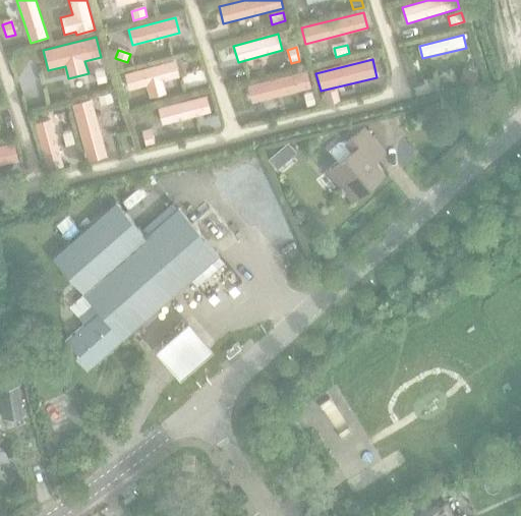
[(180,77),(175,60),(124,73),(129,91),(180,77)]
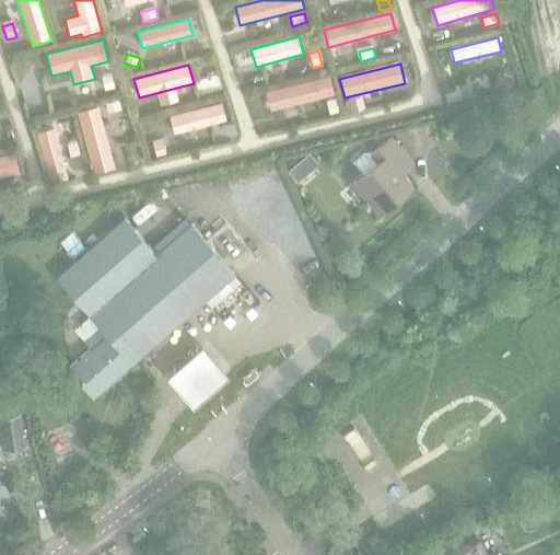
[(111,74),(102,78),(105,91),(115,89),(111,74)]
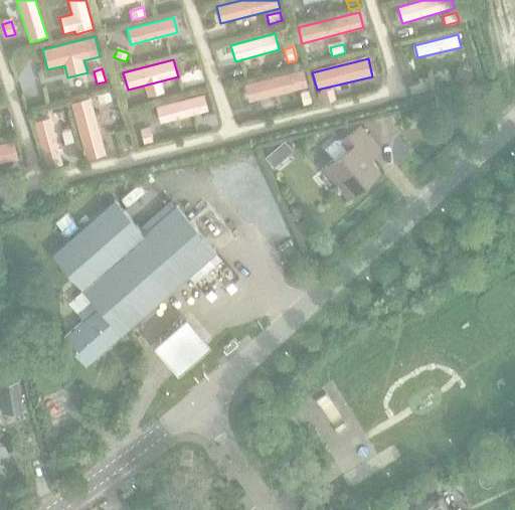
[(472,73),(459,68),(455,80),(468,86),(472,73)]
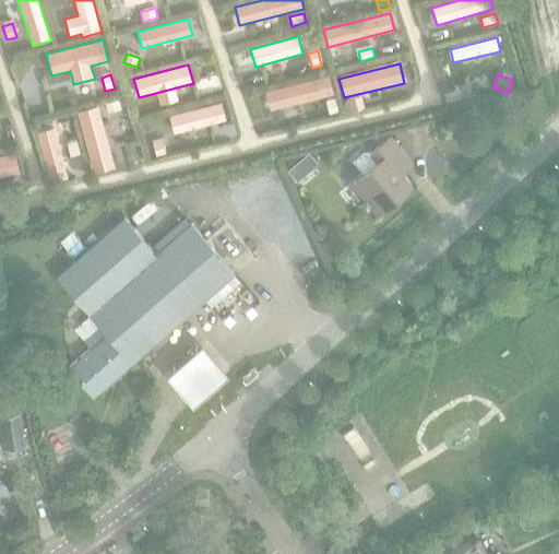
[(266,92),(271,110),(334,95),(330,75),(266,92)]
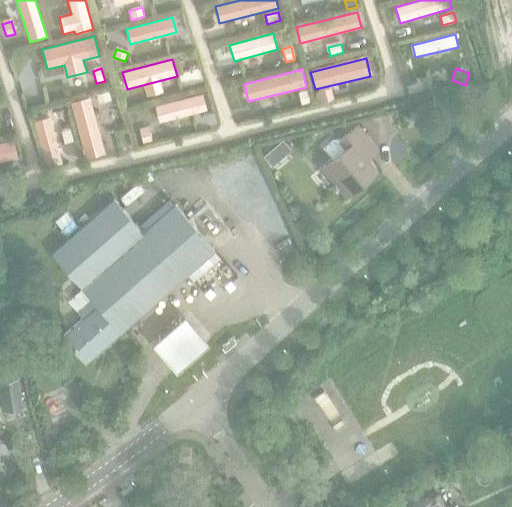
[(332,90),(319,93),(322,102),(334,99),(332,90)]
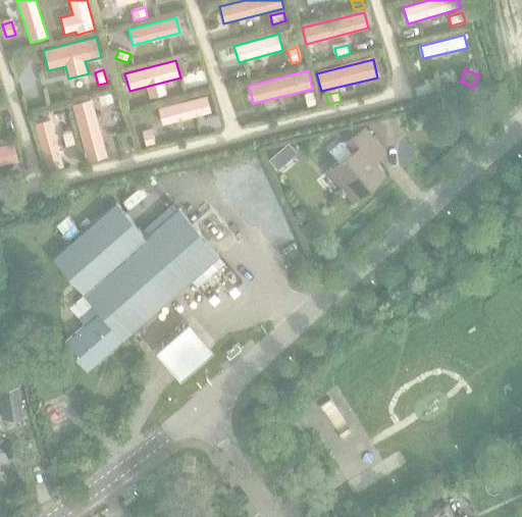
[(313,93),(304,95),(307,108),(316,106),(313,93)]
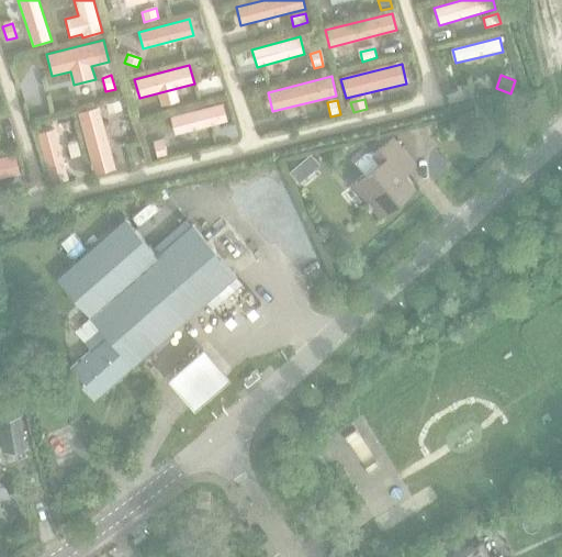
[(122,110),(120,101),(105,104),(108,113),(122,110)]
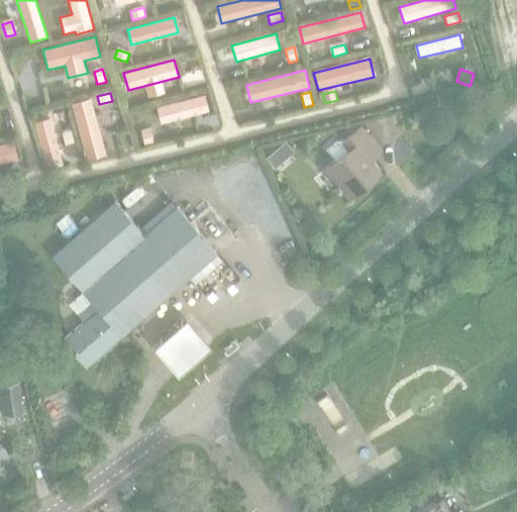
[(205,95),(157,108),(161,124),(209,111),(205,95)]
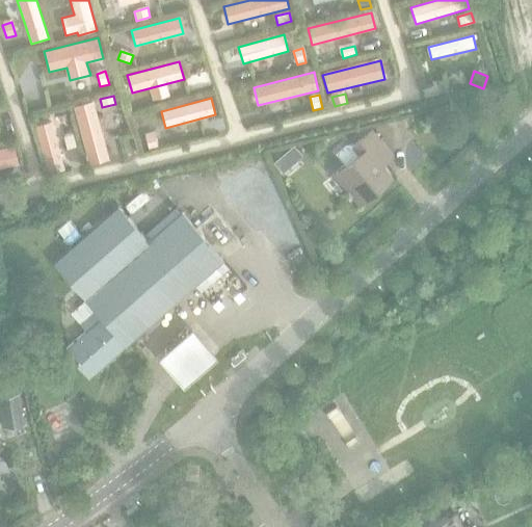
[(110,159),(94,101),(73,106),(89,165),(110,159)]
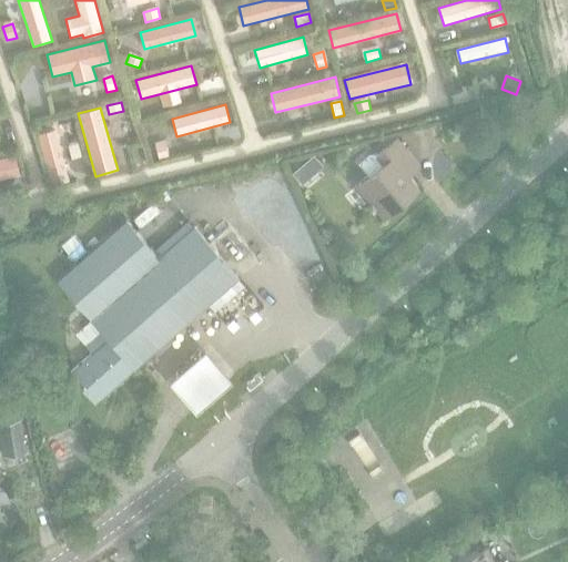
[(69,181),(54,129),(38,134),(51,186),(69,181)]
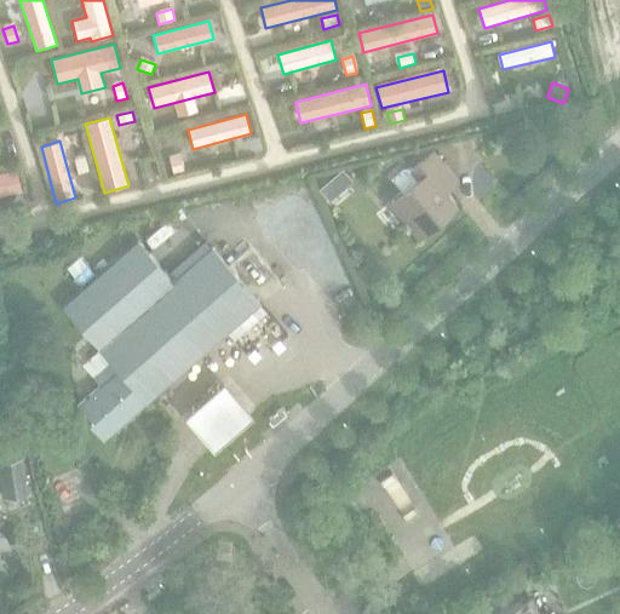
[(179,155),(168,159),(173,174),(184,172),(179,155)]
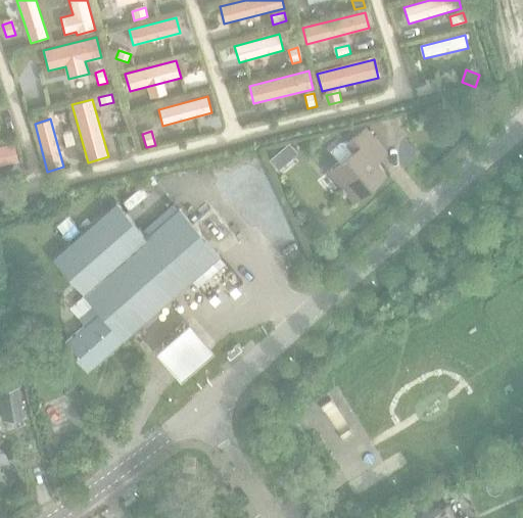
[(339,165),(327,175),(351,203),(384,175),(375,165),(385,155),(364,131),(348,145),(338,145),(329,153),(339,165)]
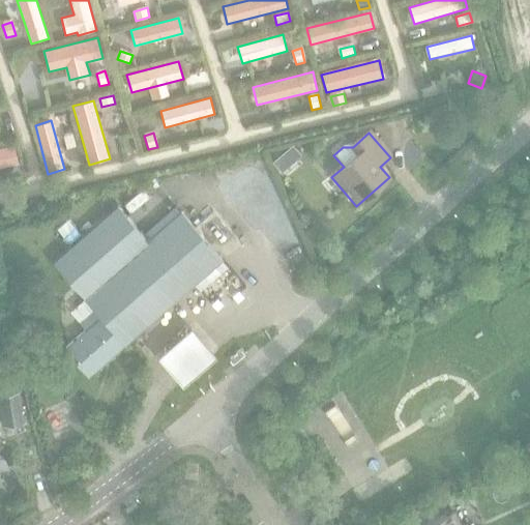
[(76,147),(72,134),(63,137),(67,150),(76,147)]
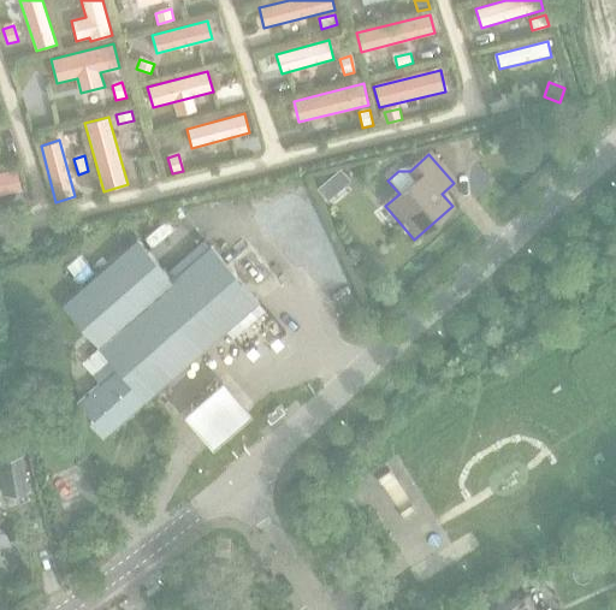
[(17,169),(0,172),(0,195),(22,190),(17,169)]
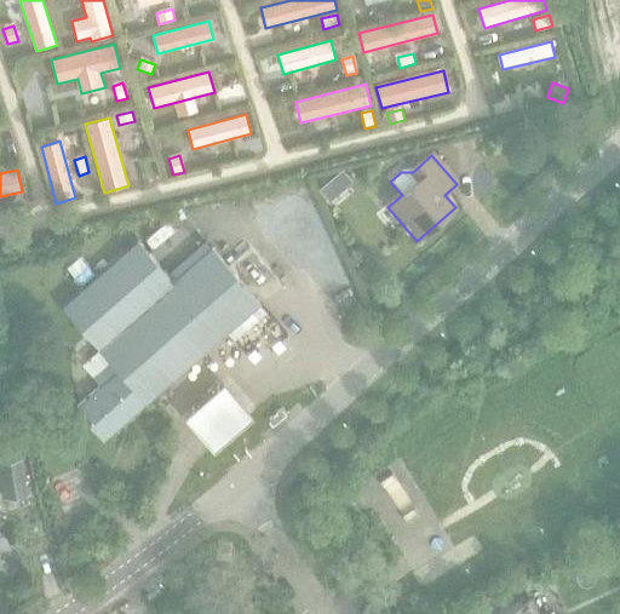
[(205,245),(167,279),(137,244),(62,309),(119,373),(75,411),(103,442),(258,307),(205,245)]
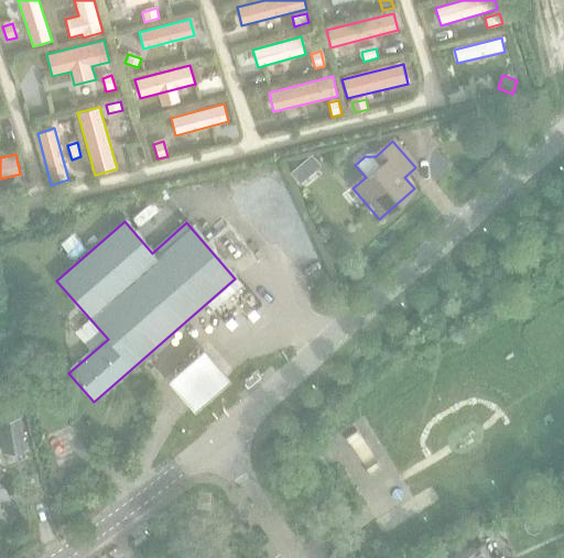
[(205,346),(170,376),(197,407),(232,375),(205,346)]
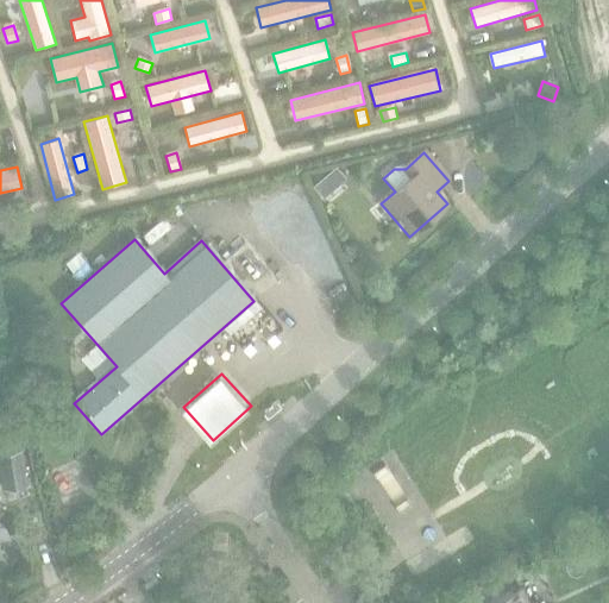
[(0,457),(0,469),(4,494),(25,490),(20,454),(0,457)]
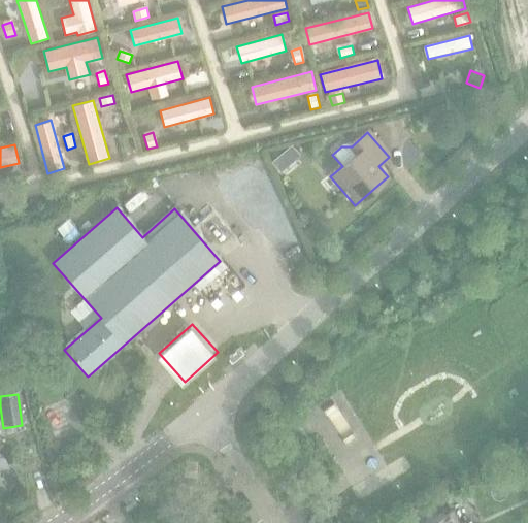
[(455,522),(451,513),(429,522),(455,522)]
